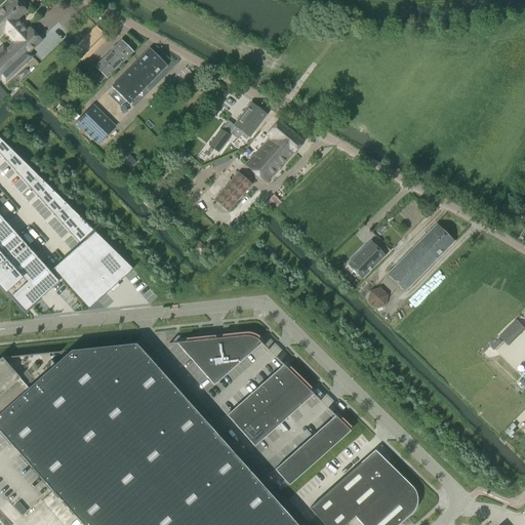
[(25,4),(19,0),(16,0),(15,1),(14,0),(11,0),(7,4),(6,3),(1,8),(2,9),(0,11),(0,31),(1,32),(5,31),(16,42),(11,47),(0,57),(0,76),(5,81),(31,56),(27,52),(40,40),(30,30),(27,32),(14,19),(25,10),(23,8),(25,6),(25,4)]
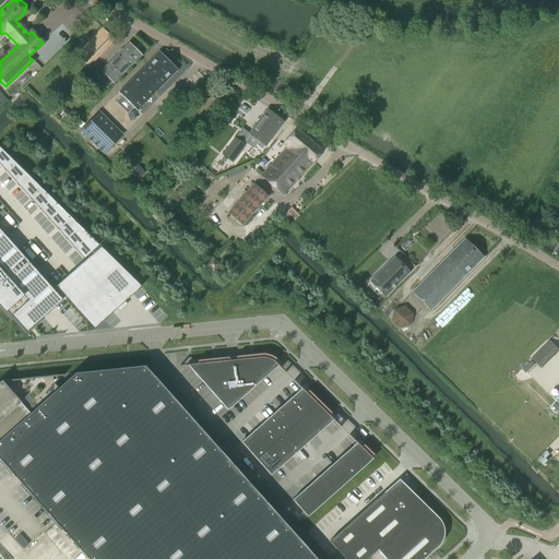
[(102,52),(91,42),(78,54),(90,64),(102,52)]
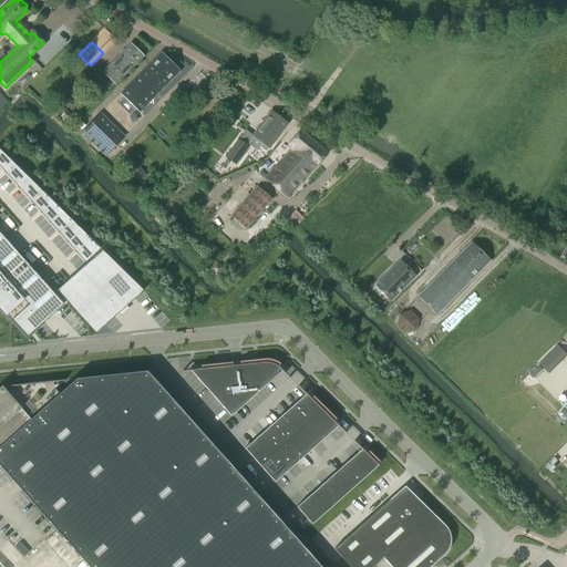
[(115,84),(143,57),(131,44),(104,73),(115,84)]
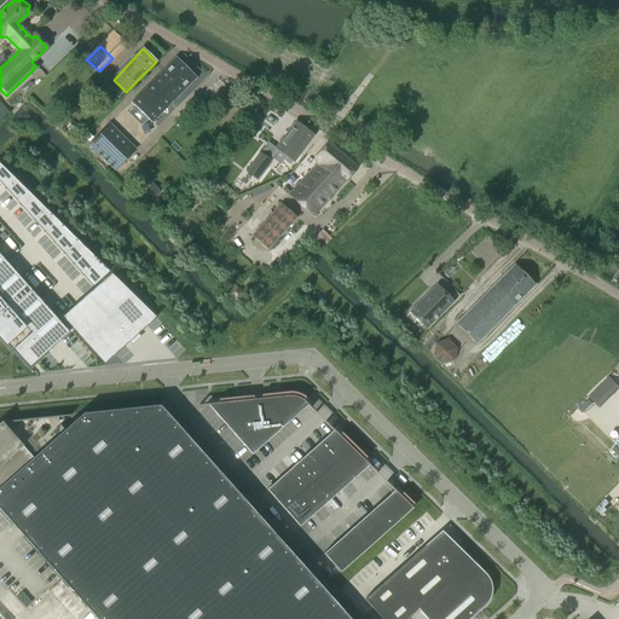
[(151,122),(196,79),(175,58),(132,103),(151,122)]
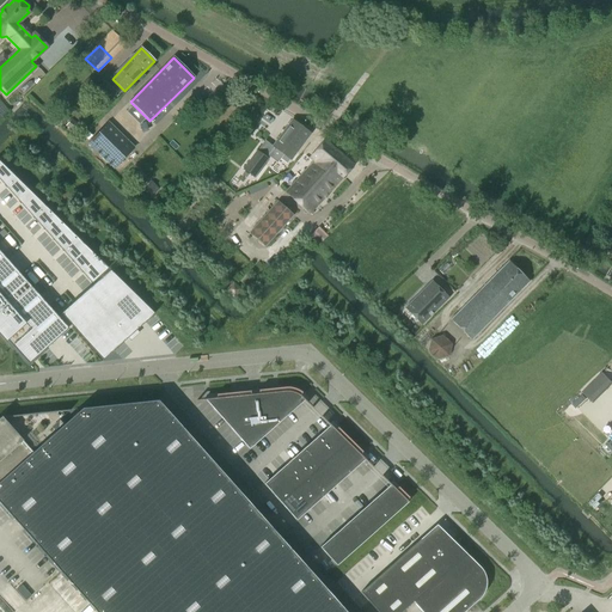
[(72,118),(67,124),(73,132),(79,126),(72,118)]
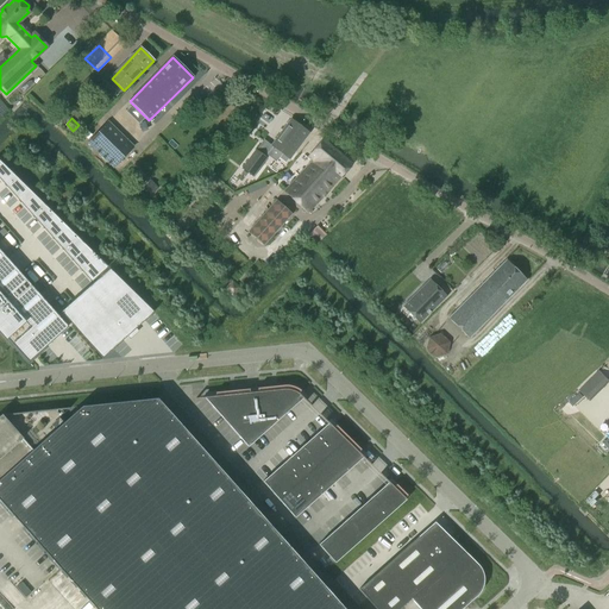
[(290,159),(309,133),(292,120),(271,145),(290,159)]
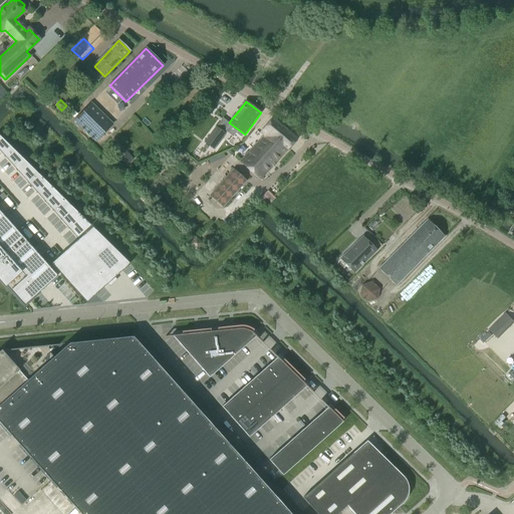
[(112,124),(91,102),(74,120),(95,142),(112,124)]
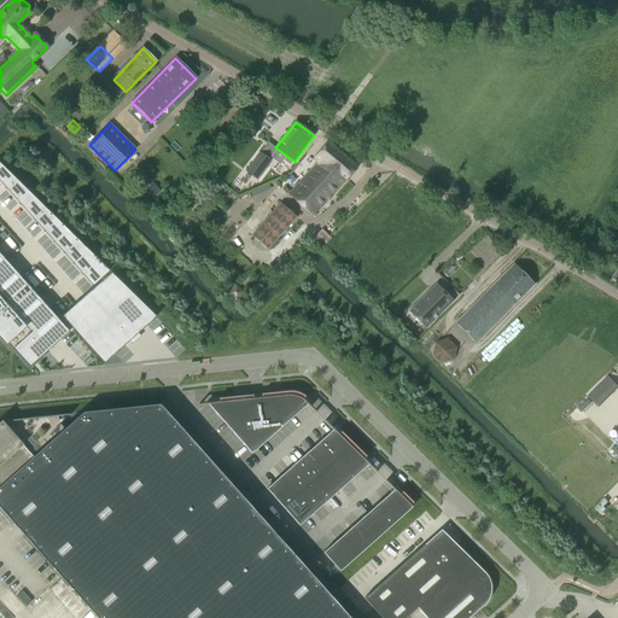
[(357,167),(328,143),(313,159),(316,163),(290,194),(313,216),(357,167)]
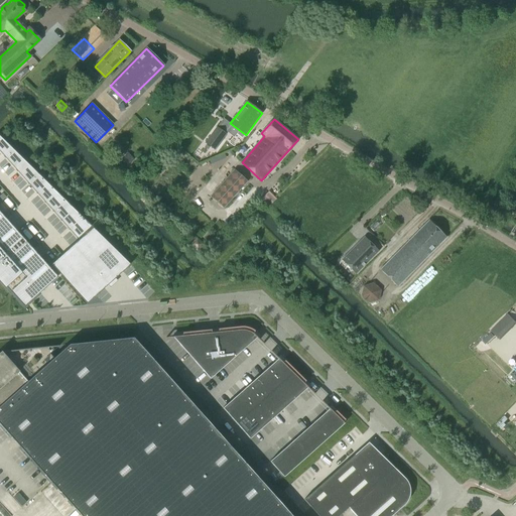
[(205,142),(214,149),(226,134),(217,127),(205,142)]
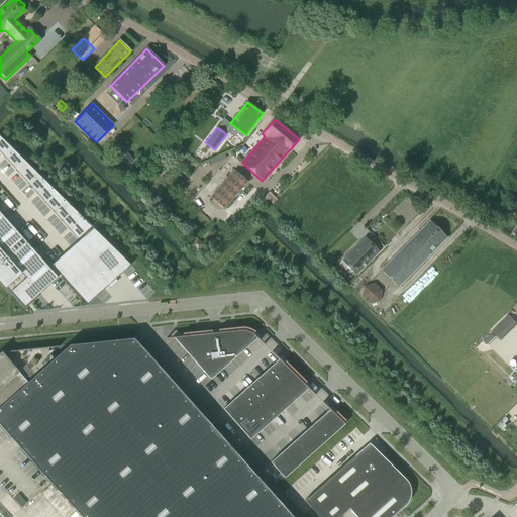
[(0,136),(0,152),(4,158),(13,149),(0,136)]
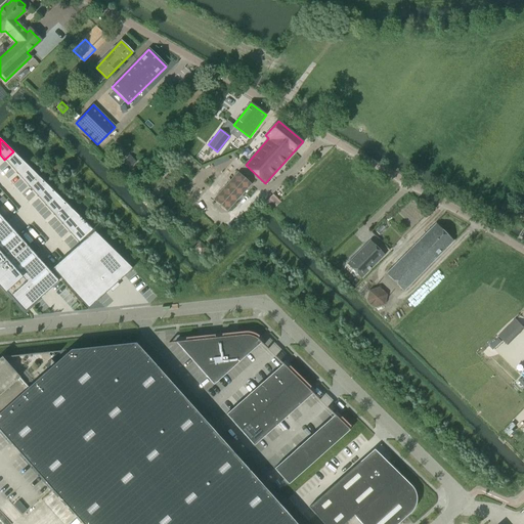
[(13,151),(4,160),(16,173),(27,165),(13,151)]
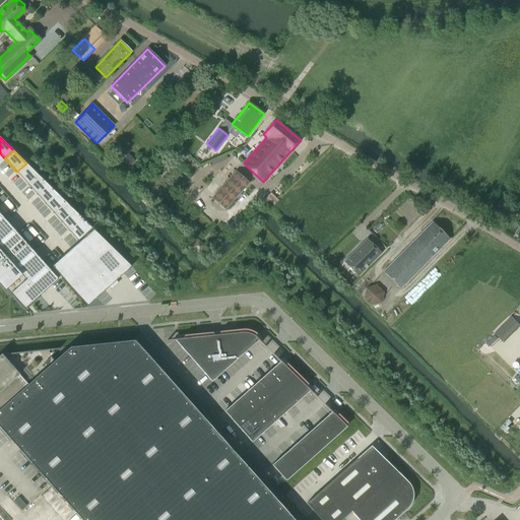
[(129,153),(121,160),(127,168),(135,160),(129,153)]
